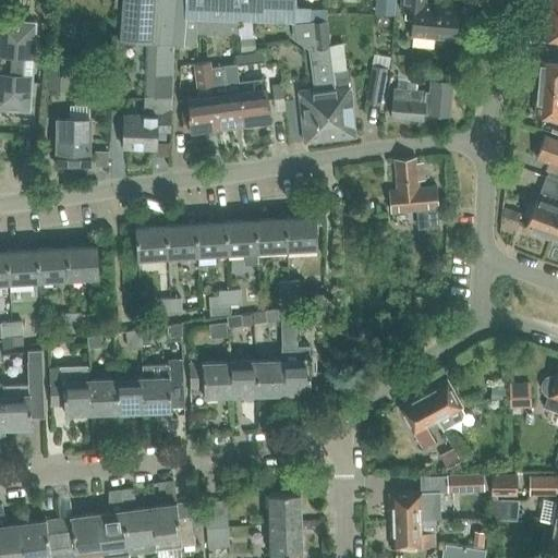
[(122,0),(120,41),(148,44),(146,97),(144,97),(143,113),(124,114),(123,132),(123,141),(123,148),(156,149),(156,142),(156,141),(156,131),(158,131),(166,132),(170,132),(172,46),(173,46),(183,47),(184,19),(184,0),(122,0)]
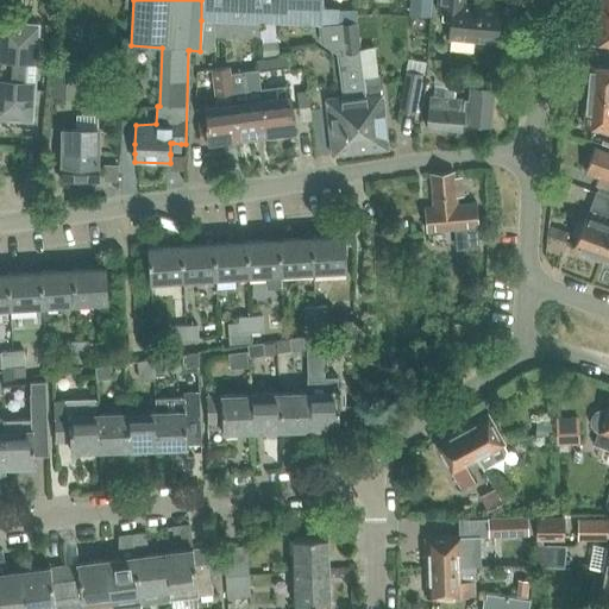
[(201,0),(201,20),(214,22),(261,23),(272,23),(322,24),(322,0),(201,0)]
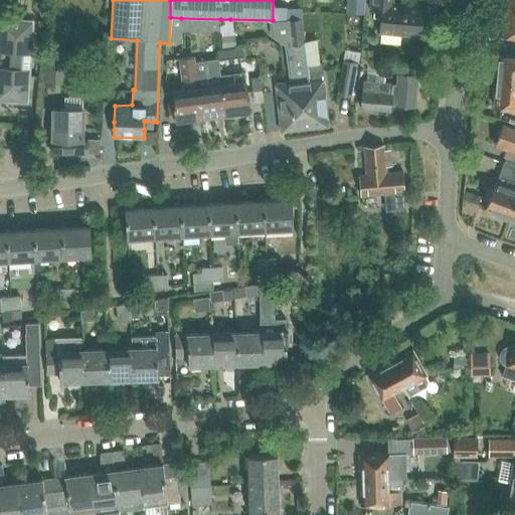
[(347,0),(346,13),(362,15),(364,15),(365,0),(347,0)]
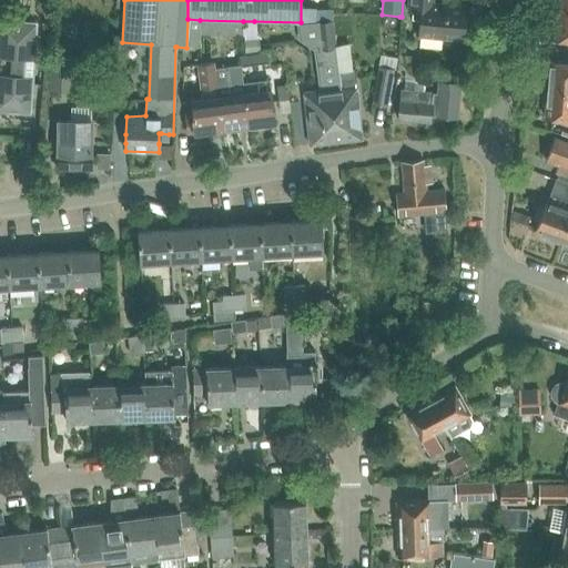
[(419,13),(418,36),(462,39),(465,7),(437,3),(437,0),(407,0),(406,12),(419,13)]
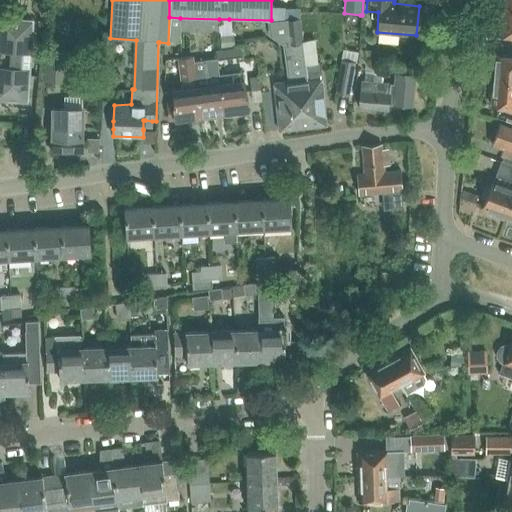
[(511,0),(499,0),(499,10),(511,11),(511,0)]
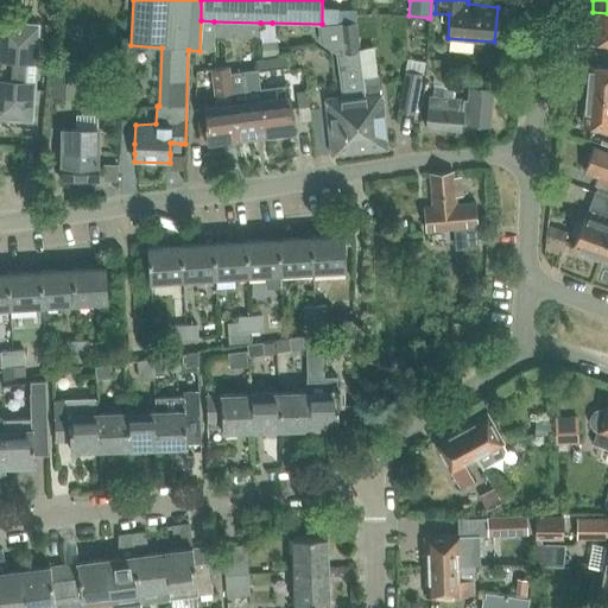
[(607,13),(593,12),(590,42),(607,43),(607,13)]
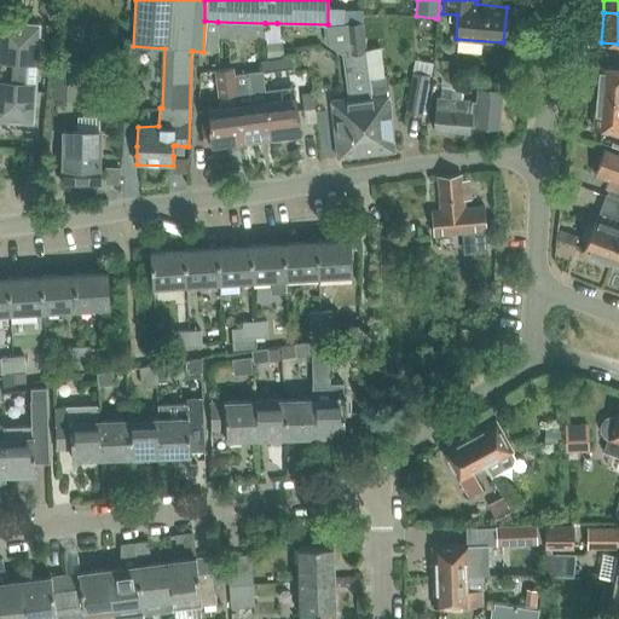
[(204,21),(203,52),(210,52),(218,52),(218,39),(218,22),(204,21)]
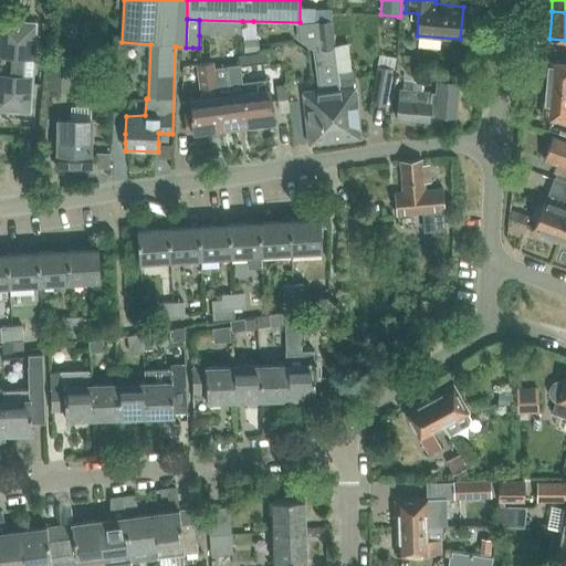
[(0,105),(30,108),(35,24),(20,23),(20,21),(16,20),(14,22),(0,21),(0,105)]
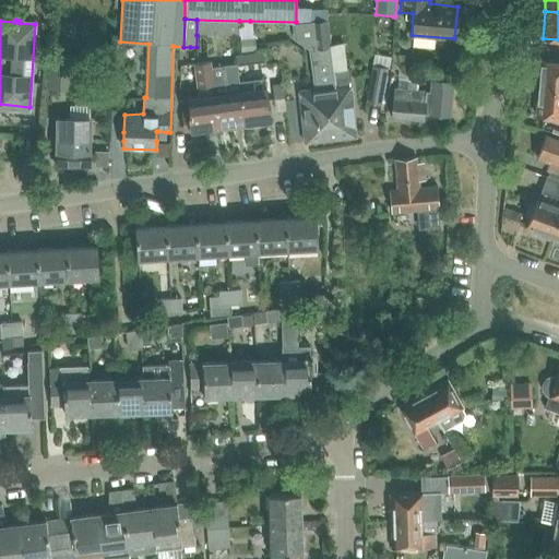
[(336,104),(331,48),(331,46),(328,20),(292,25),(294,39),(309,50),(313,90),(298,91),(305,143),(331,140),(330,119),(328,105),(336,104)]
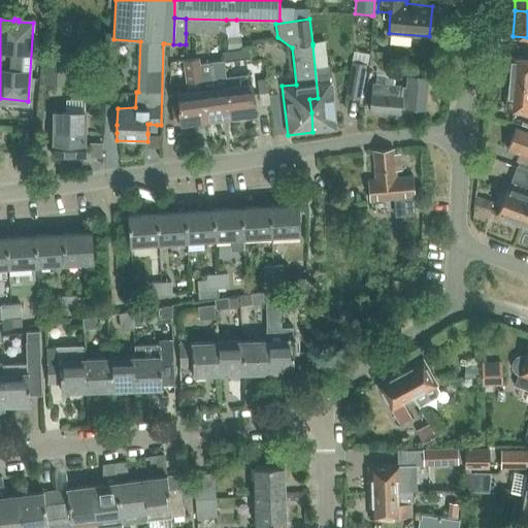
[(236,20),(226,20),(227,34),(227,37),(238,36),(236,20)]
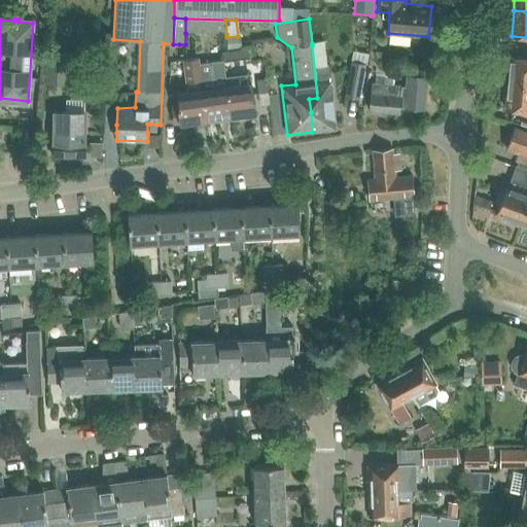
[(238,36),(226,37),(227,49),(239,47),(238,36)]
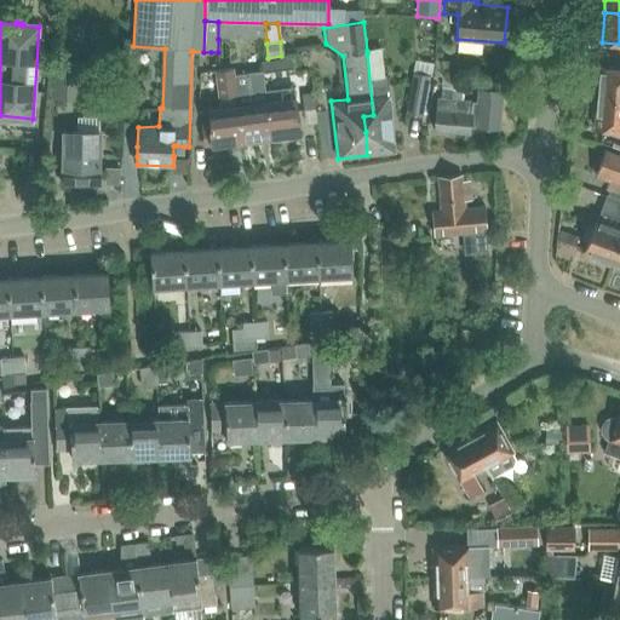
[(367,51),(367,53),(373,115),(363,116),(366,132),(367,155),(395,151),(383,49),(367,51)]
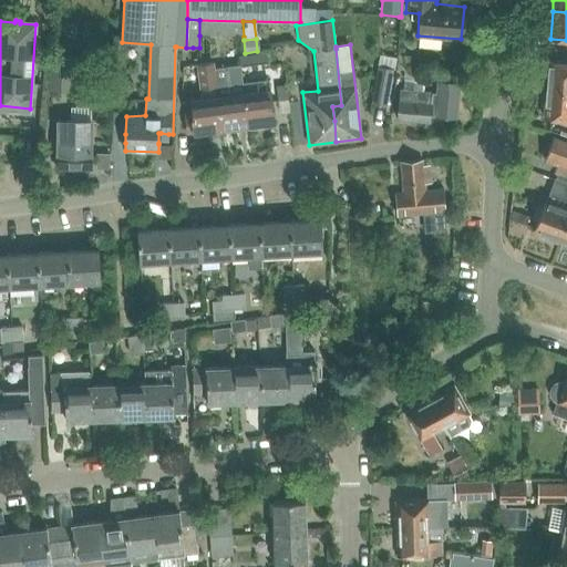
[(245,53),(237,54),(238,65),(240,65),(268,61),(266,50),(257,51),(245,53)]
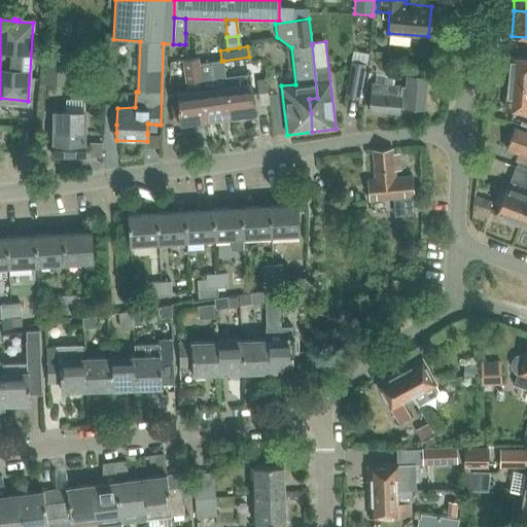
[(66,84),(66,53),(47,53),(46,84),(66,84)]
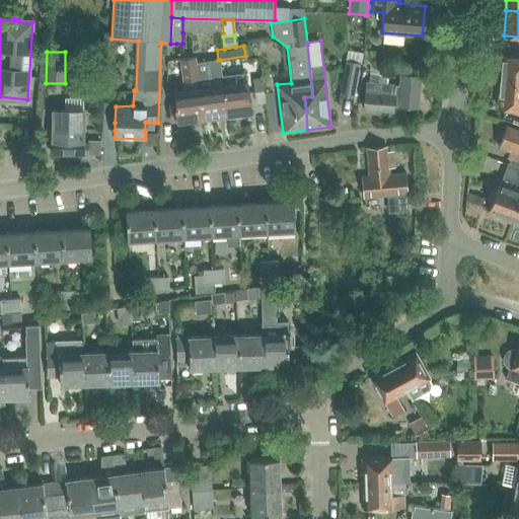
[(518,57),(502,56),(500,81),(518,82),(518,57)]
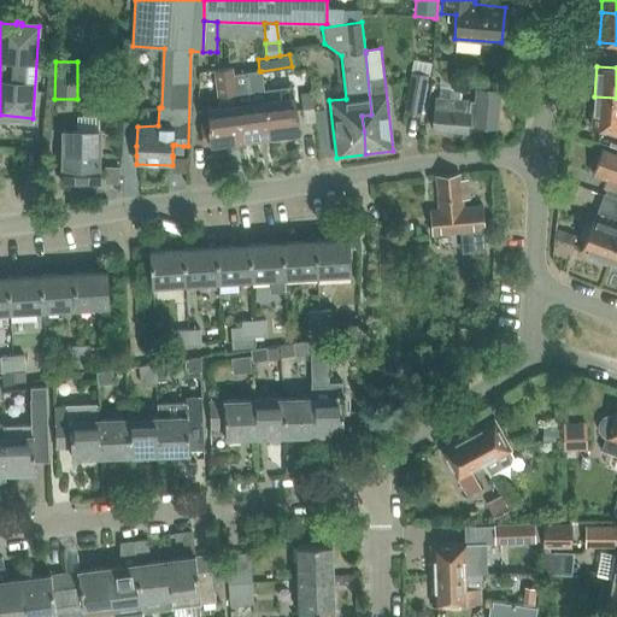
[(241,141),(236,105),(238,104),(233,75),(231,69),(213,71),(217,93),(219,92),(222,106),(206,109),(209,122),(200,123),(204,146),(211,145),(211,146),(241,141)]
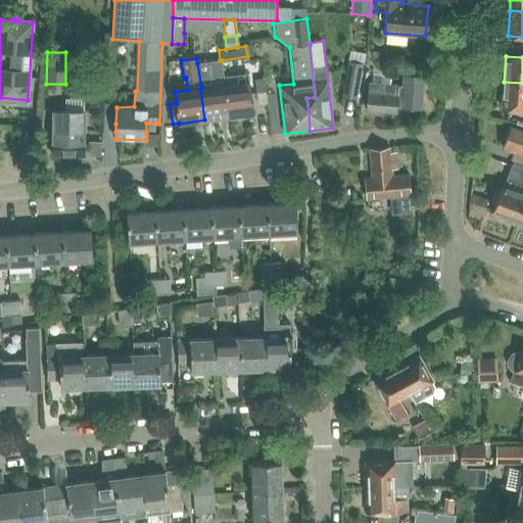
[(220,60),(197,63),(201,88),(200,89),(204,120),(228,116),(224,85),(225,85),(224,78),(222,60),(220,60)]
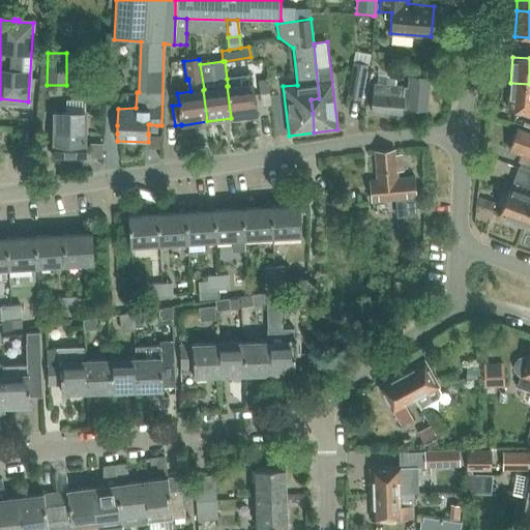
[(347,98),(365,101),(370,65),(353,62),(347,98)]
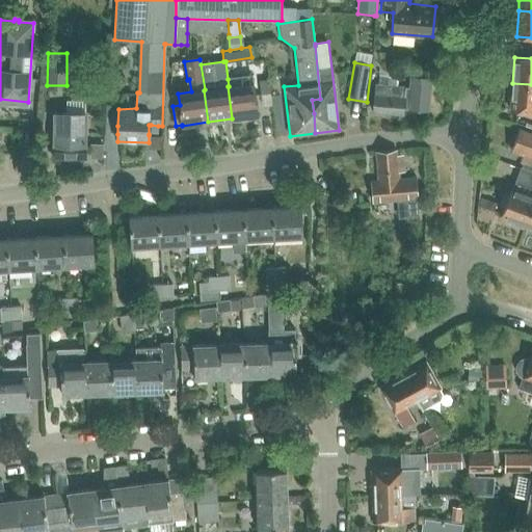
[(393,68),(378,65),(377,84),(375,84),(373,112),(415,115),(415,109),(429,110),(431,77),(408,76),(408,87),(405,87),(405,85),(397,85),(399,69),(393,68)]
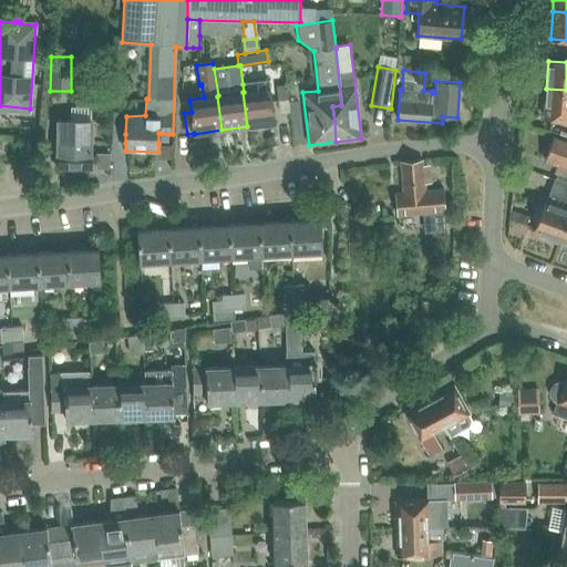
[(268,81),(243,84),(244,92),(243,92),(247,126),(275,123),(268,81)]
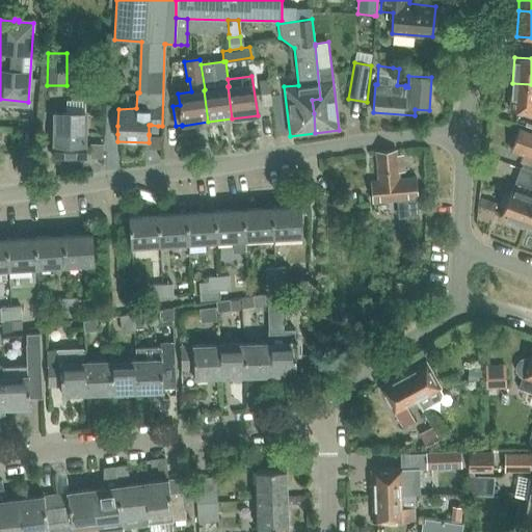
[(531,84),(512,83),(510,110),(531,111),(531,84)]
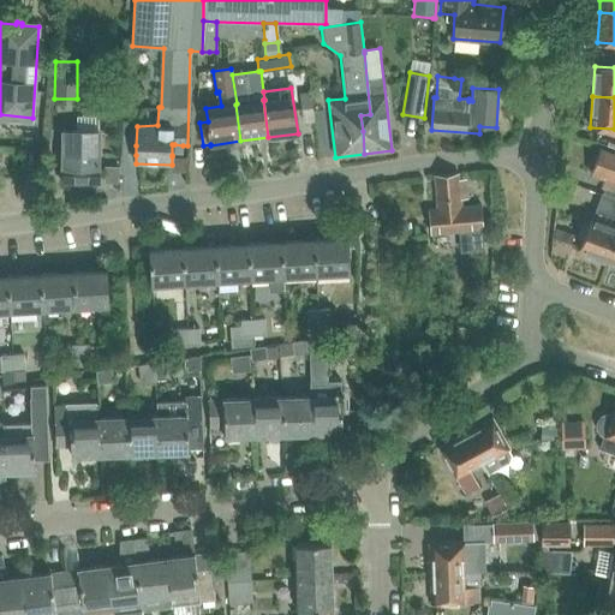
[(63,132),(63,155),(63,184),(97,184),(99,124),(77,124),(77,132),(63,132)]
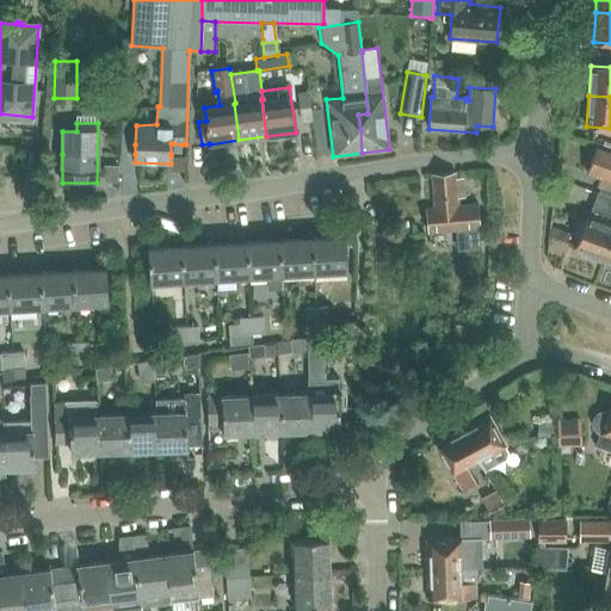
[(610,191),(609,196),(610,196),(610,153),(597,148),(594,154),(592,159),(587,173),(600,178),(597,186),(610,191)]
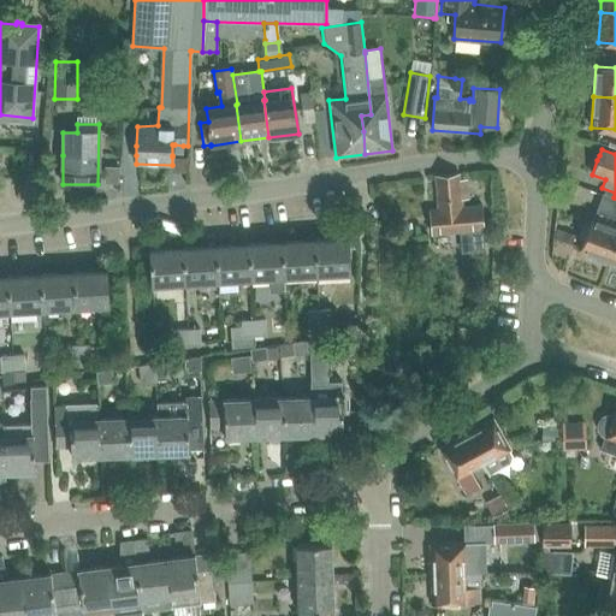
[(106,183),(119,183),(119,166),(106,166),(106,183)]
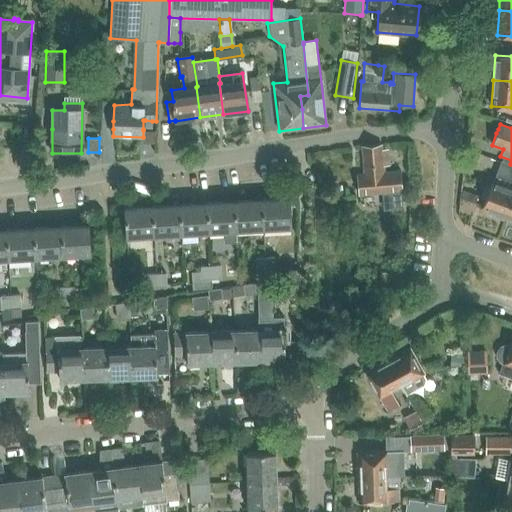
[(356,175),(358,194),(383,192),(385,208),(403,206),(401,190),(402,190),(400,171),(383,173),(383,166),(388,165),(387,149),(381,150),(381,145),(362,146),(364,174),(356,175)]
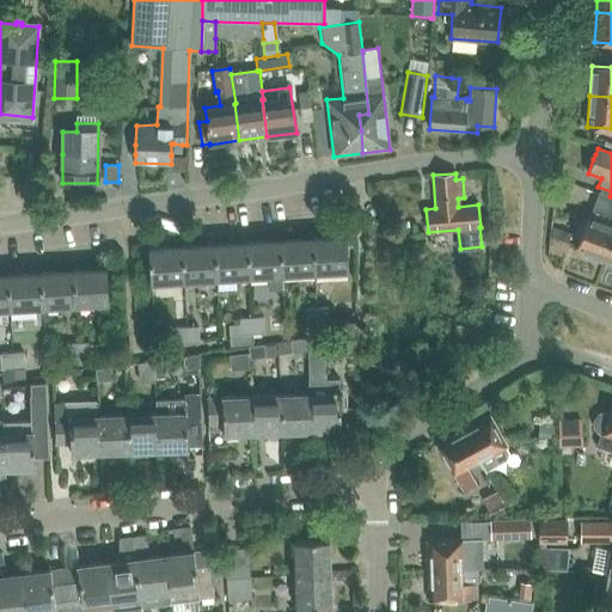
[(604,258),(605,258),(611,243),(611,238),(611,196),(610,196),(599,191),(591,216),(589,218),(588,216),(582,232),(576,249),(586,252),(587,257),(600,262),(604,258)]
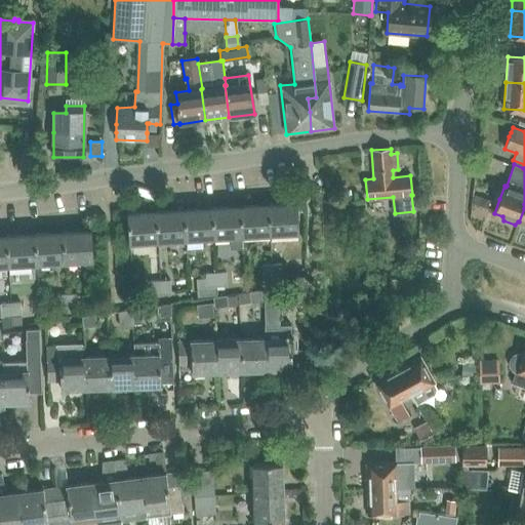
[(475,195),(472,203),(486,207),(488,200),(475,195)]
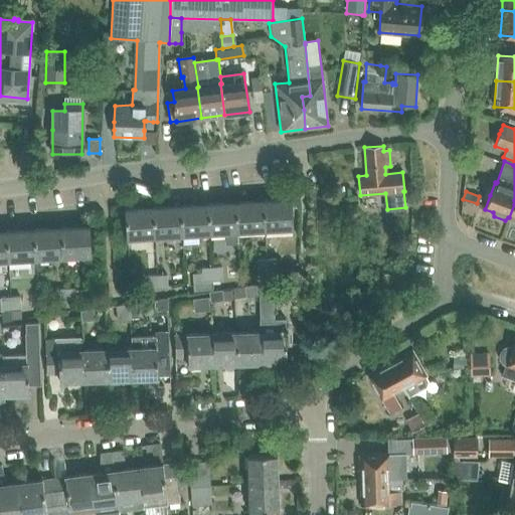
[(291,199),(262,200),(265,231),(293,229),(291,199)]
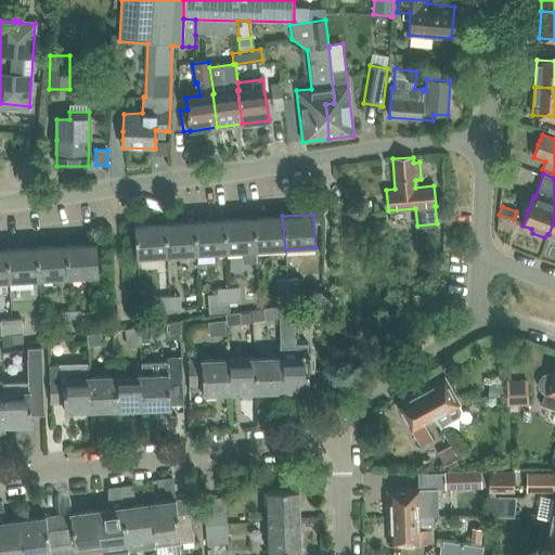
[(282,216),(253,218),(255,252),(285,249),(282,216)]
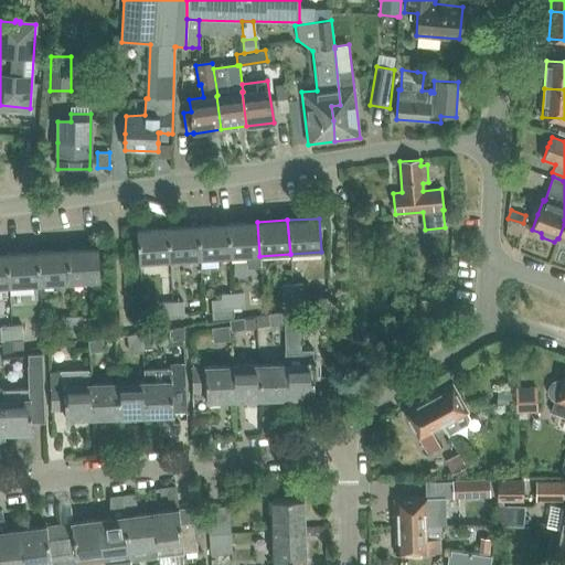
[(228,224),(230,257),(246,256),(247,268),(259,267),(259,256),(257,222),(228,224)]
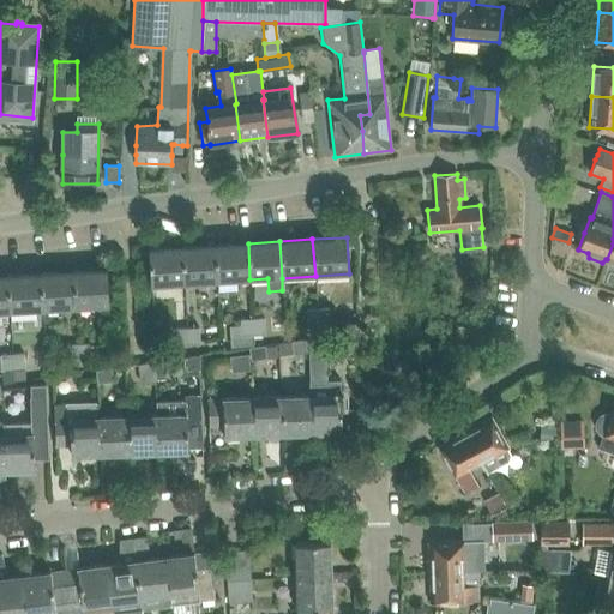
[(216,282),(250,280),(248,244),(215,246),(216,282)]
